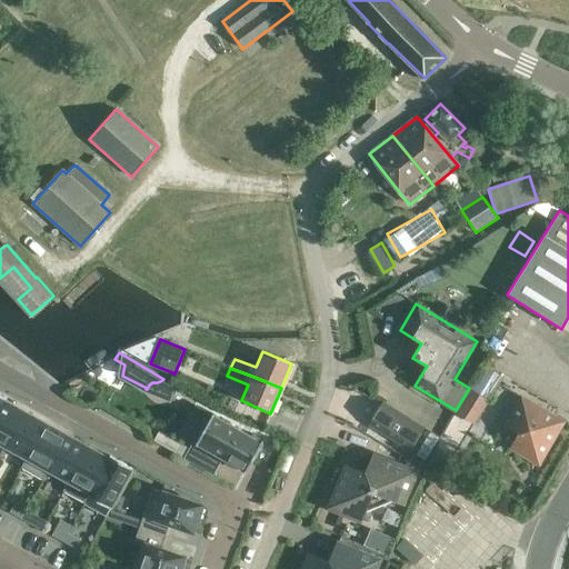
[(468,390),(456,410),(473,421),(487,399),(469,388),(468,390)]
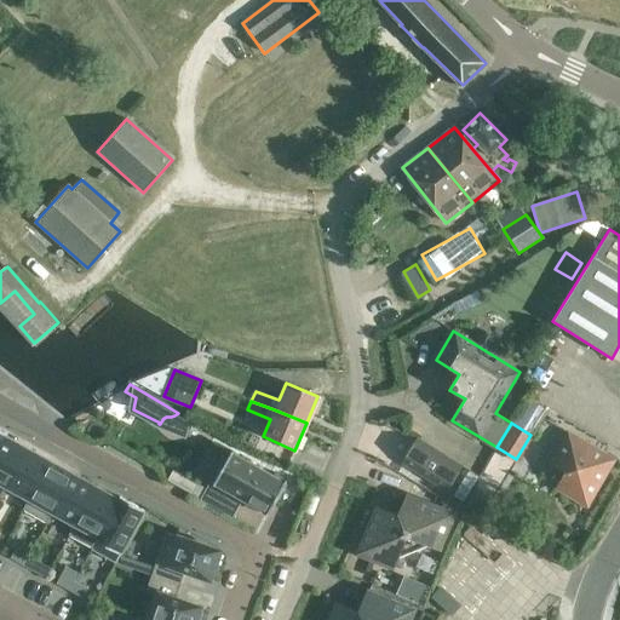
[(563,472),(555,487),(587,506),(614,460),(566,431),(547,463),(563,472)]
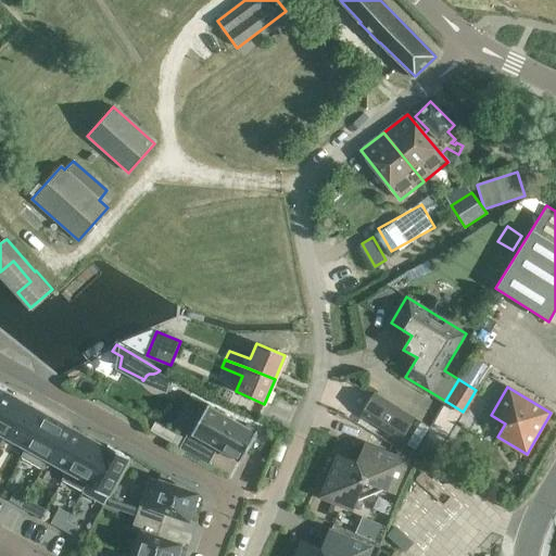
[(25,403),(4,391),(0,399),(0,445),(1,446),(5,437),(25,403)]
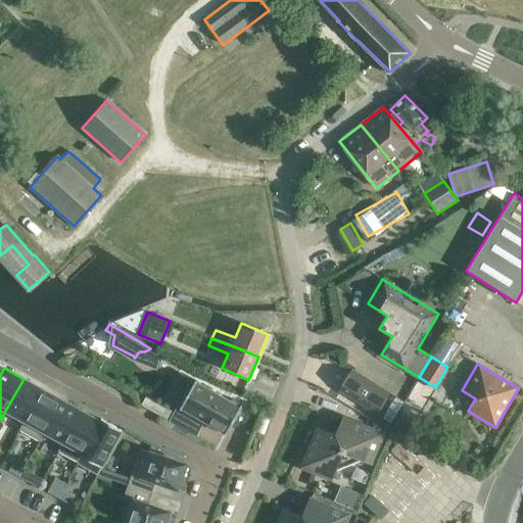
[(387,391),(352,371),(340,391),(375,413),(387,391)]
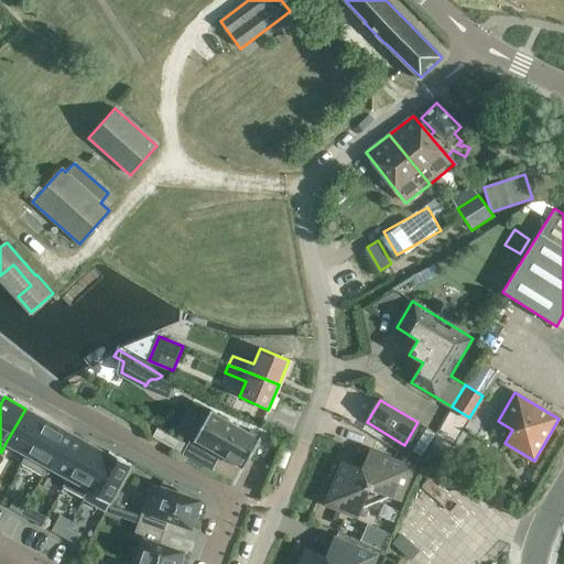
[(46,420),(25,409),(6,443),(26,455),(46,420)]
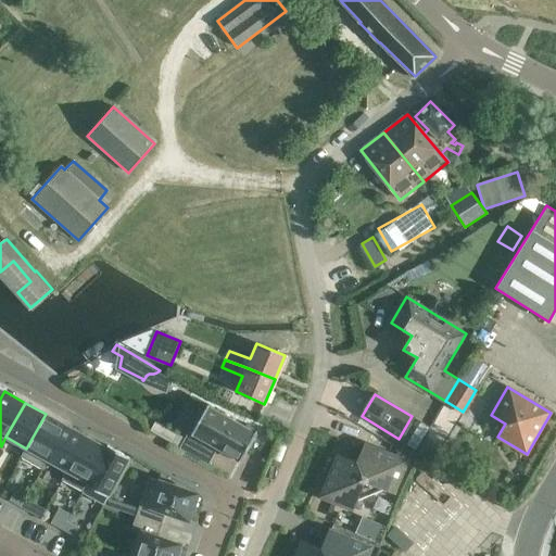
[(189,431),(179,449),(209,464),(217,449),(239,460),(239,462),(240,463),(249,447),(257,432),(255,431),(255,432),(210,406),(210,405),(209,404),(192,433),(189,431)]
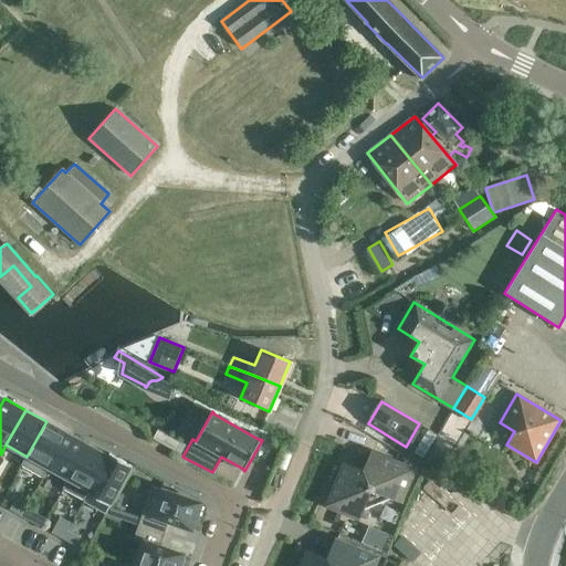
[(46,421),(27,457),(22,465),(42,478),(48,468),(67,433),(46,421)]
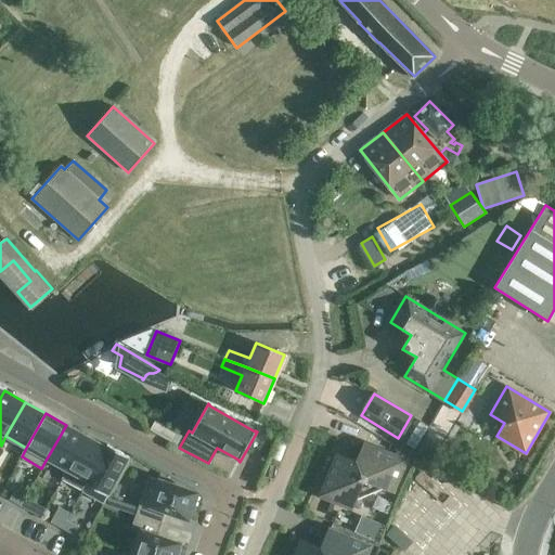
[(155,421),(150,430),(155,433),(166,439),(172,442),(178,433),(155,421)]
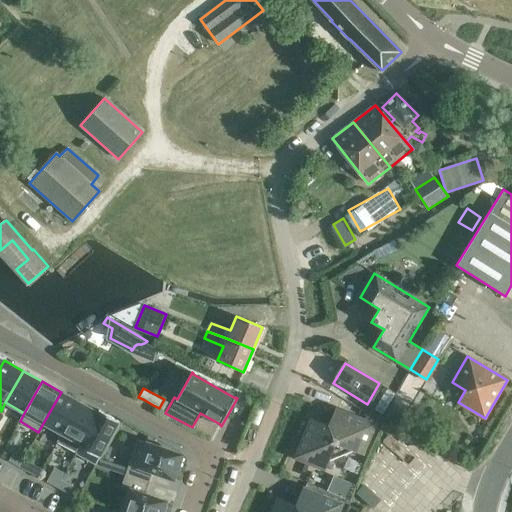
[(61,392),(43,423),(62,434),(80,402),(61,392)]
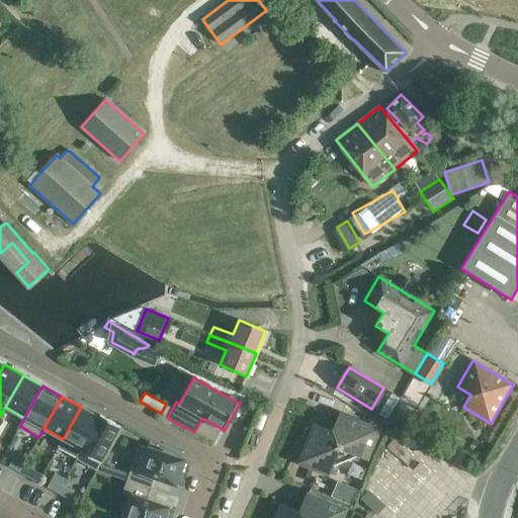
[(81,407),(63,439),(58,447),(77,458),(81,451),(100,417),(81,407)]
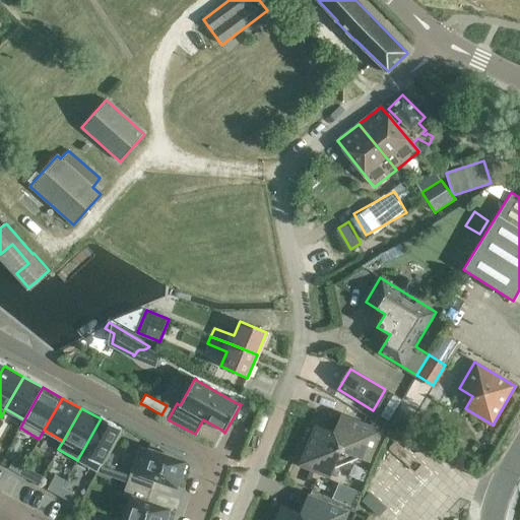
[(335,435),(316,427),(301,464),(329,475),(332,466),(334,467),(359,457),(360,455),(369,459),(380,431),(342,415),(335,435)]
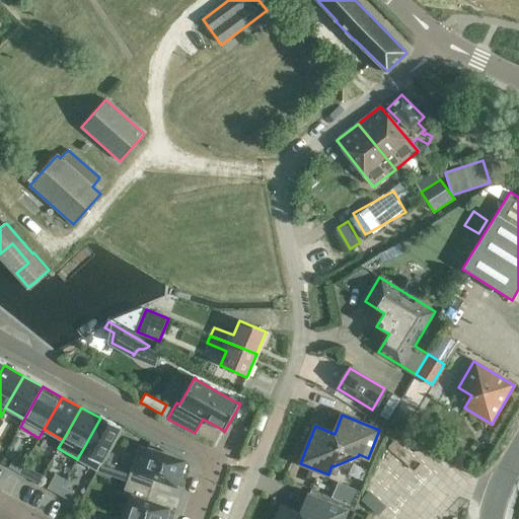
[(81,452),(77,459),(97,470),(100,463),(121,427),(101,416),(100,418),(81,452)]
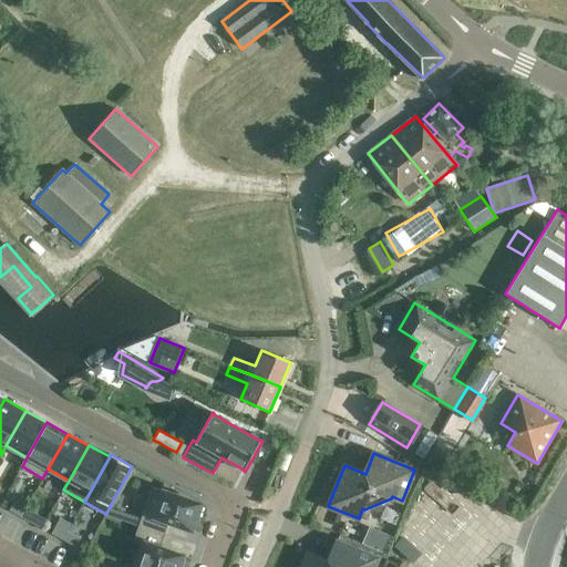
[(202,504),(153,487),(144,512),(138,526),(165,535),(169,523),(192,531),(202,504)]
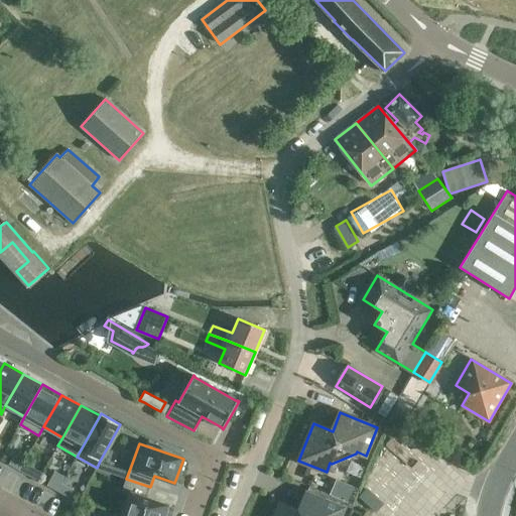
[(13,457),(9,465),(19,470),(23,463),(13,457)]
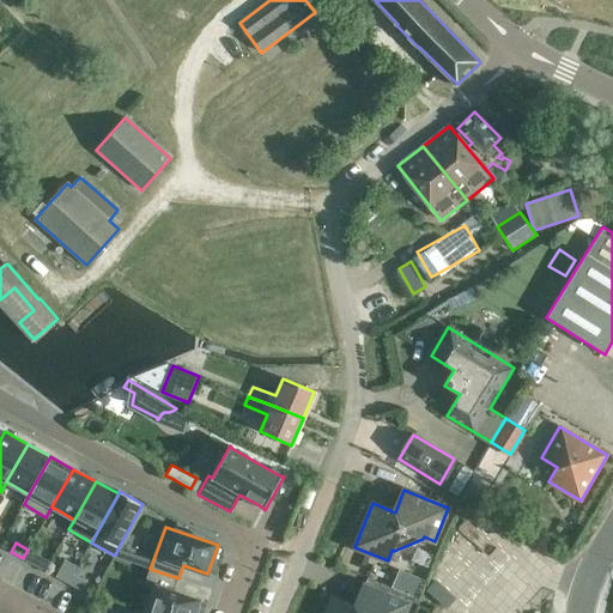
[(26,552),(23,558),(36,565),(41,557),(28,550),(26,552)]
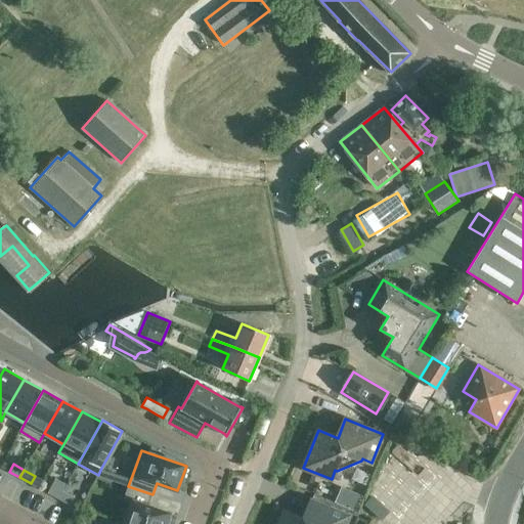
[(58,498),(62,491),(51,485),(47,492),(58,498)]
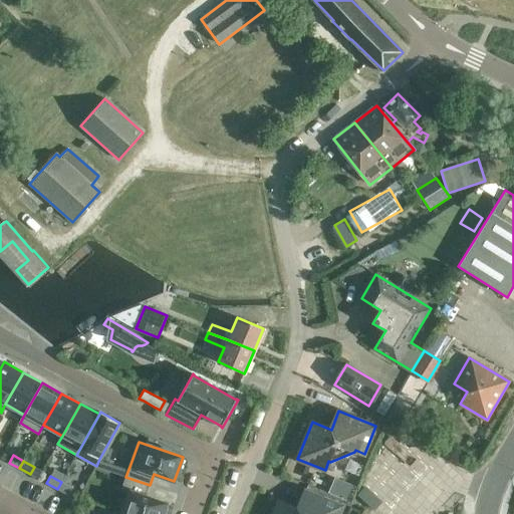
[(126,491),(119,512),(114,510),(114,511),(122,513),(162,513),(166,504),(146,497),(150,485),(125,477),(121,490),(126,491)]
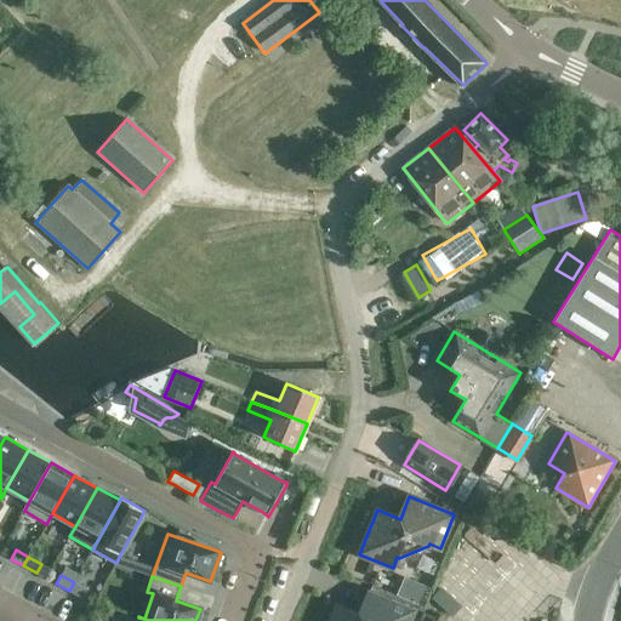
[(74,582),(69,591),(83,598),(87,590),(74,582)]
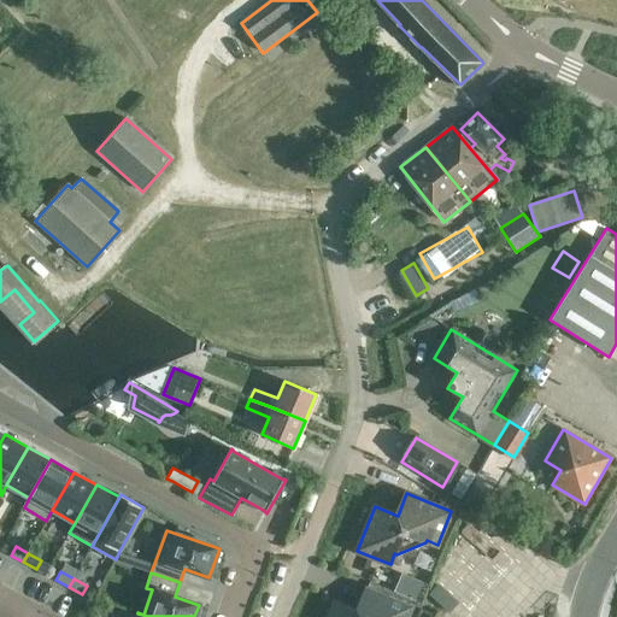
[(368,588),(358,611),(335,601),(329,616),(406,616),(412,606),(368,588)]
